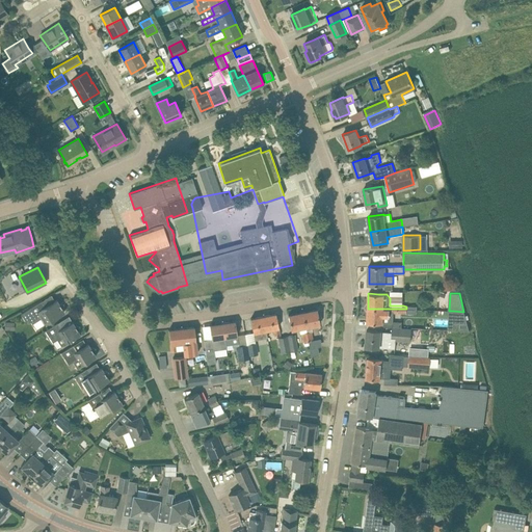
[(42,300),(21,314),(25,320),(31,321),(35,318),(36,320),(46,315),(50,321),(58,316),(60,316),(61,314),(64,312),(62,309),(63,303),(58,302),(56,299),(45,307),(42,300)]
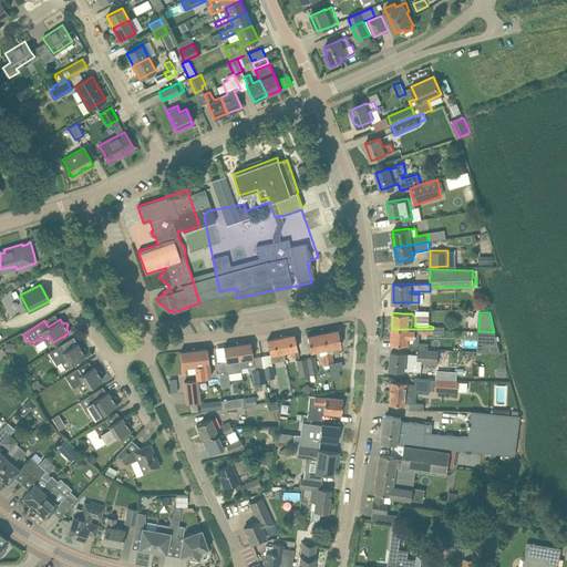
[(333,362),(332,352),(331,347),(341,346),(338,329),(322,332),(328,363),(333,362)]
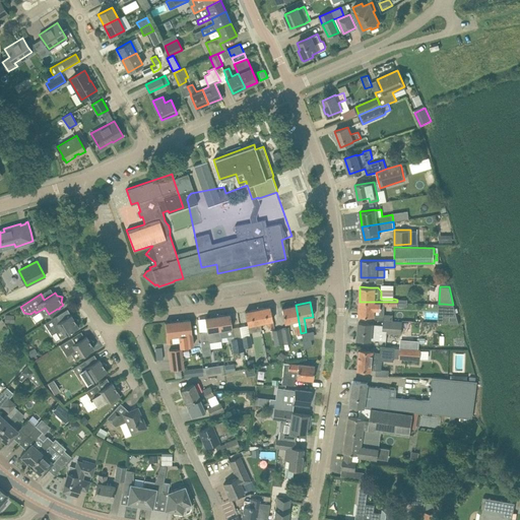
[(360,302),(359,315),(369,316),(372,316),(372,320),(380,320),(381,306),(381,302),(375,302),(360,302)]
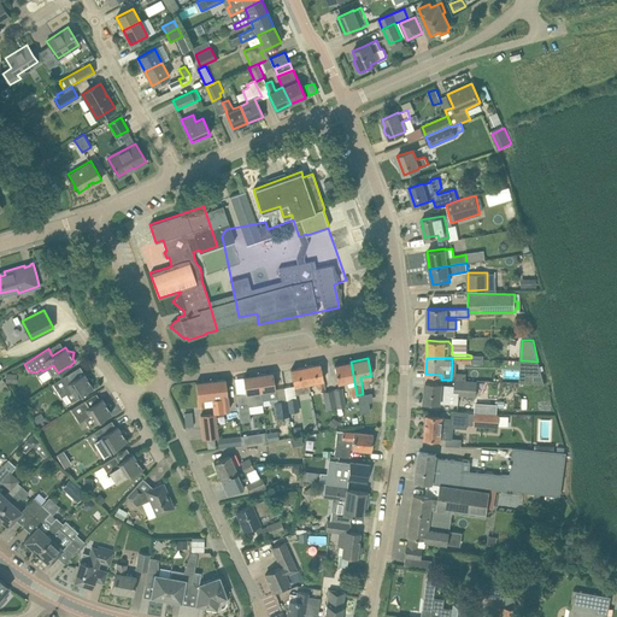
[(526,360),(526,371),(528,371),(528,383),(544,383),(541,371),(538,362),(526,360)]
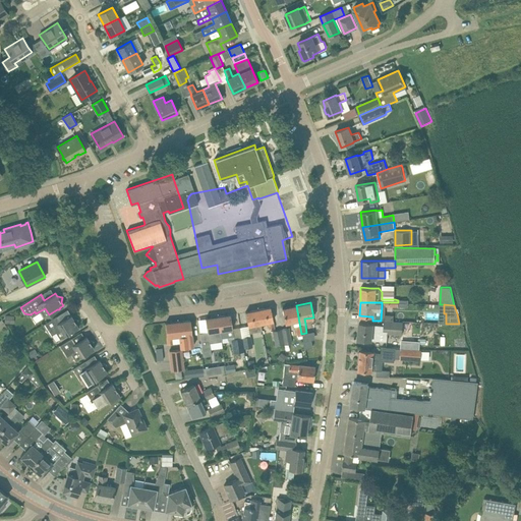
[(285,323),(292,322),(293,327),(295,326),(297,335),(301,334),(296,305),(282,308),(285,323)]
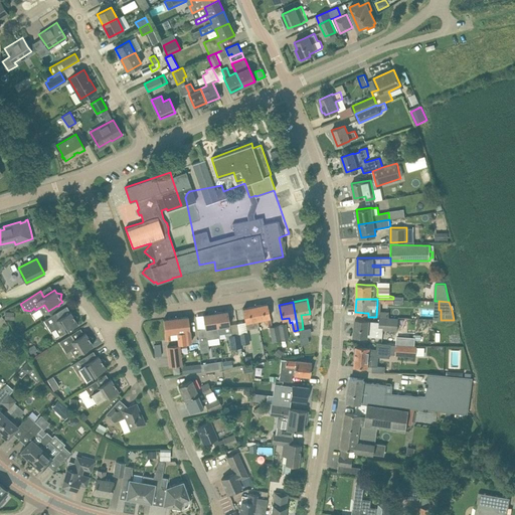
[(267,303),(254,306),(259,327),(258,320),(265,318),(266,325),(271,324),(267,303)]
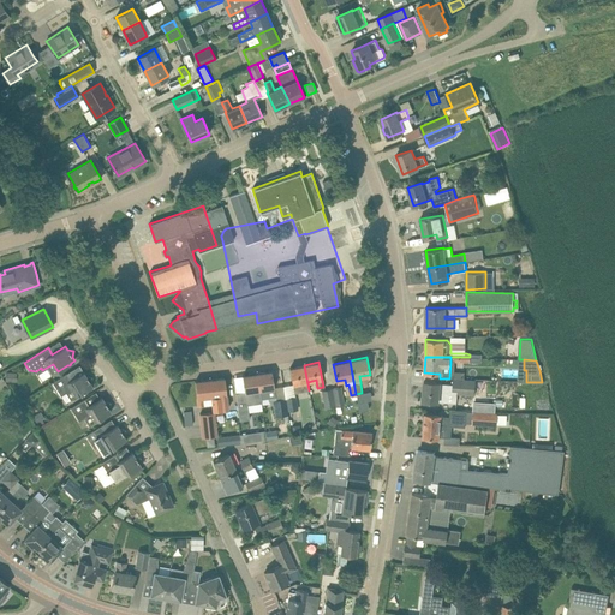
[(309,390),(304,365),(290,368),(294,393),(309,390)]
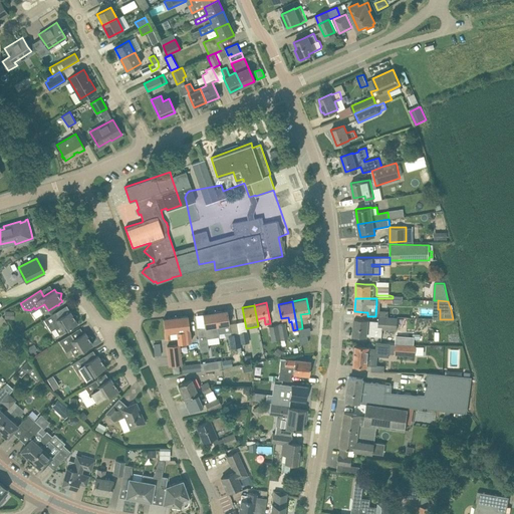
[(43,319),(51,330),(59,325),(63,331),(77,322),(75,320),(77,314),(71,313),(70,310),(59,317),(55,312),(47,317),(43,319)]
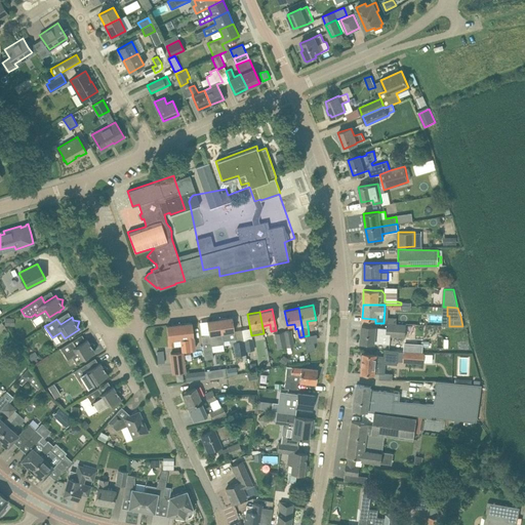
[(232,317),(218,319),(221,340),(235,338),(232,317)]
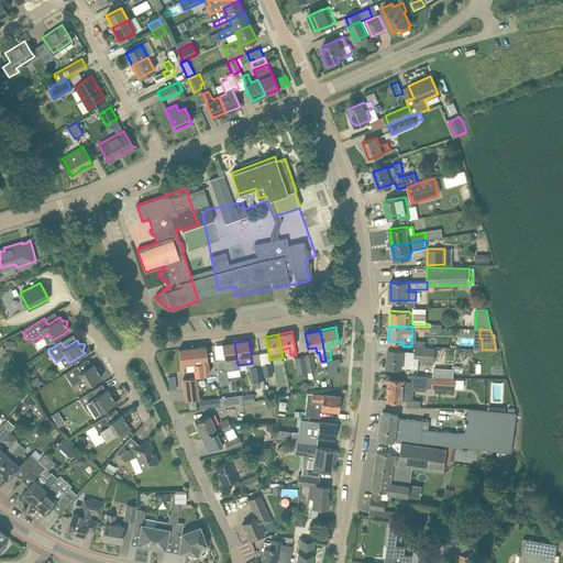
[(224,359),(216,360),(219,385),(228,384),(227,377),(225,370),(239,368),(238,365),(234,342),(222,343),(222,344),(223,354),(224,359)]
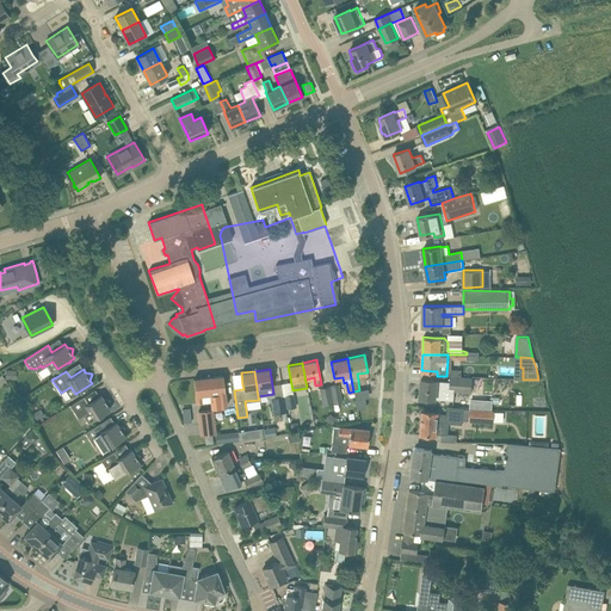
[(227,406),(223,375),(209,377),(210,394),(211,407),(227,406)]
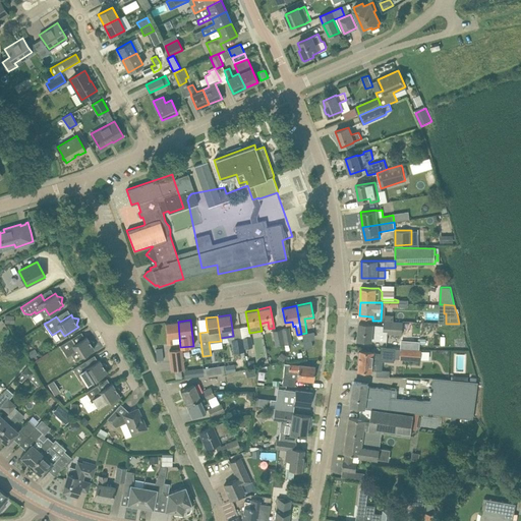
[(384,326),(384,333),(387,333),(402,335),(403,322),(384,321),(384,326)]
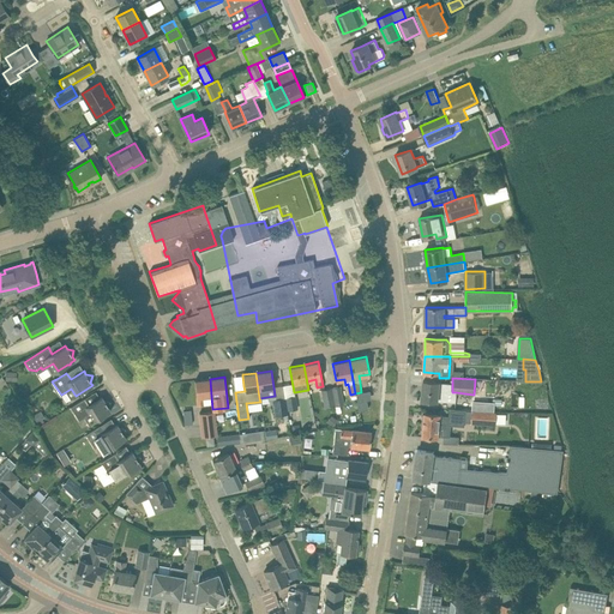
[(211,396),(210,379),(194,380),(198,405),(204,405),(203,397),(211,396)]
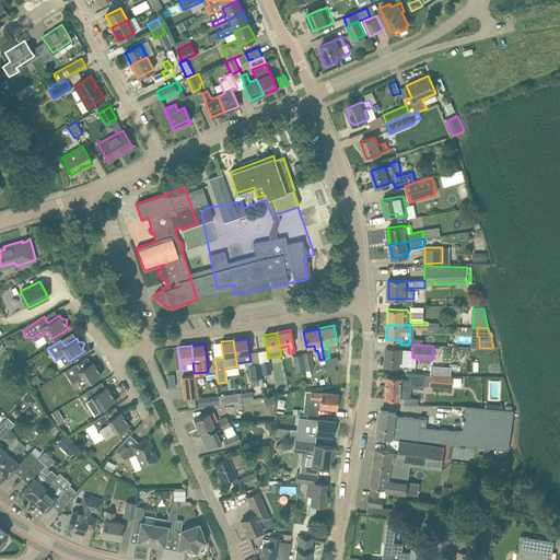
[(386,347),(385,364),(396,365),(399,365),(408,366),(413,366),(415,365),(416,365),(416,358),(412,358),(412,350),(409,350),(400,349),(400,348),(397,348),(386,347)]
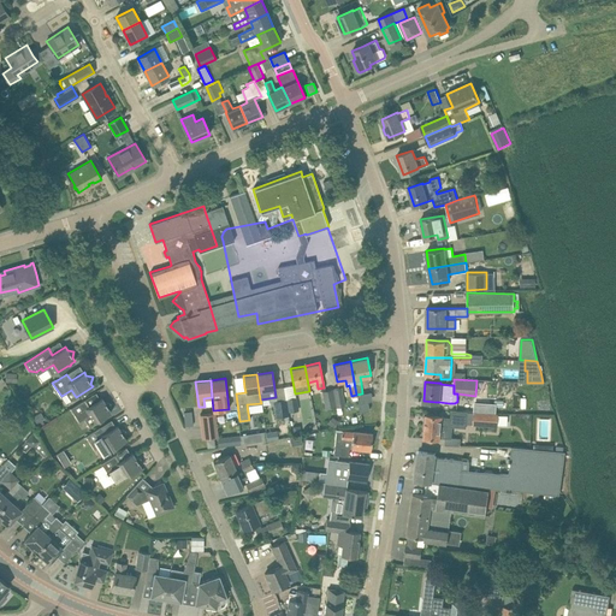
[(345,406),(342,386),(333,389),(337,407),(345,406)]
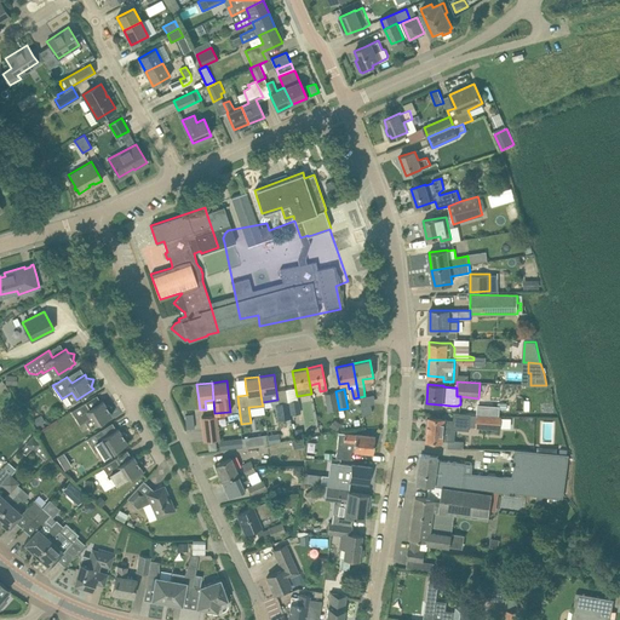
[(325,394),(327,411),(338,409),(334,391),(325,394)]
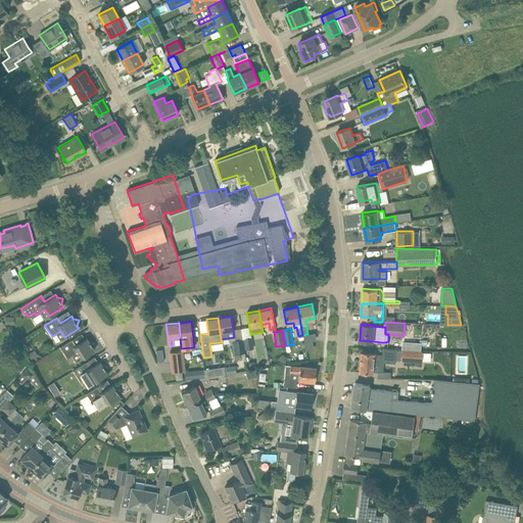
[(243,339),(242,339),(244,353),(246,353),(246,355),(252,354),(252,349),(254,349),(252,337),(243,339)]
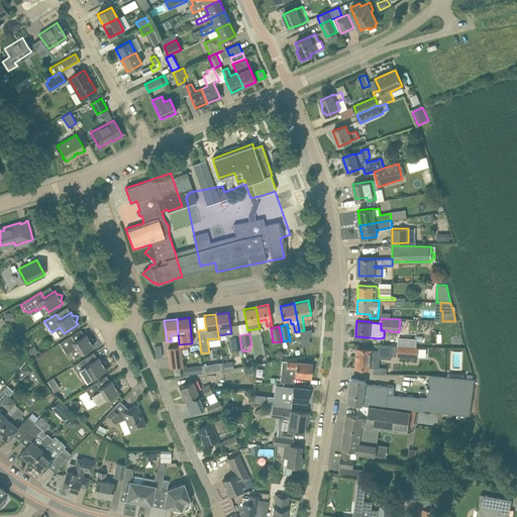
[(60,342),(67,354),(76,348),(79,354),(93,346),(92,343),(93,337),(87,336),(86,334),(75,340),(71,335),(60,342)]
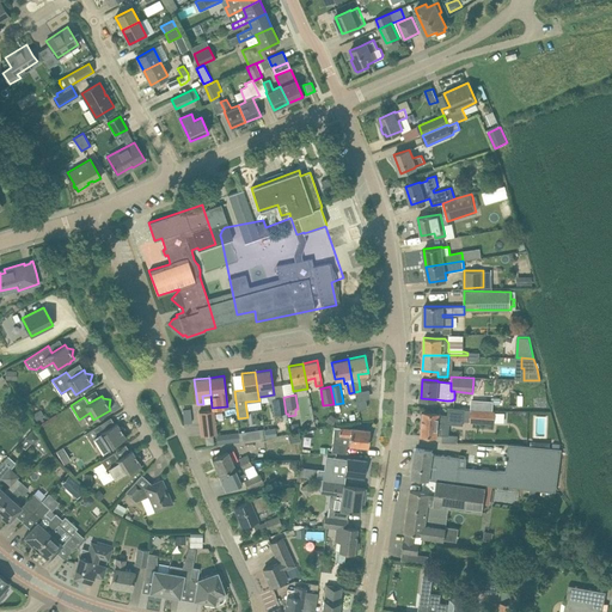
[(286,414),(283,397),(271,398),(273,403),(274,416),(286,414)]
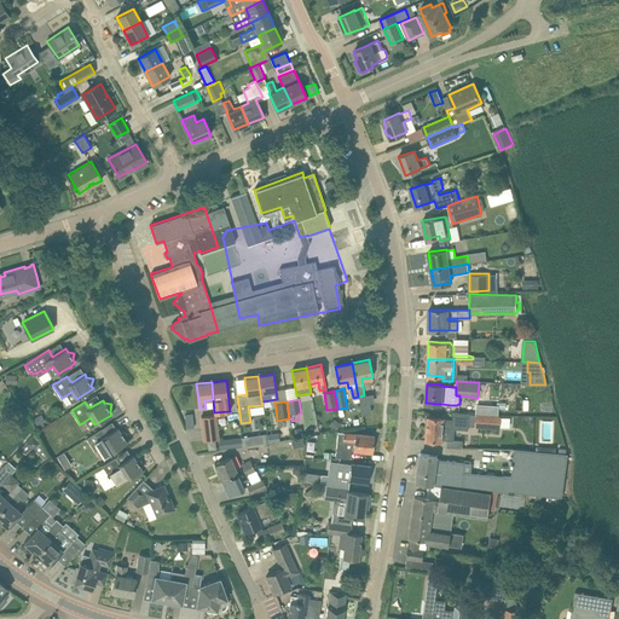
[(360,404),(363,414),(371,412),(369,403),(360,404)]
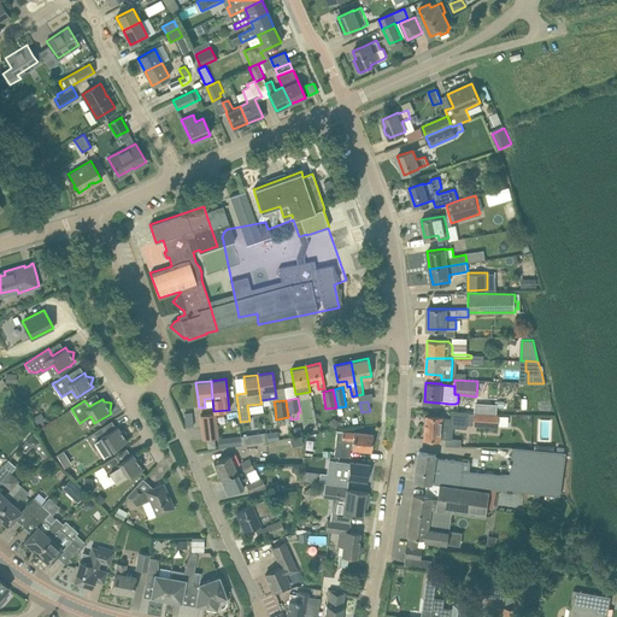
[(475,412),(495,413),(495,404),(475,403),(475,412)]
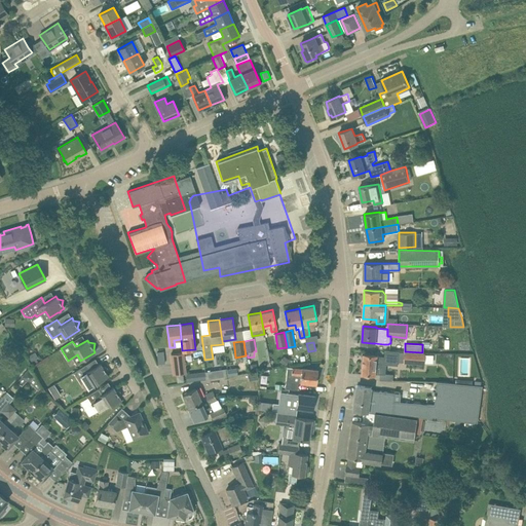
[(376,363),(399,365),(399,358),(404,359),(404,362),(425,364),(425,353),(415,352),(405,351),(400,351),(385,350),(385,357),(364,354),(363,374),(375,375),(376,363)]
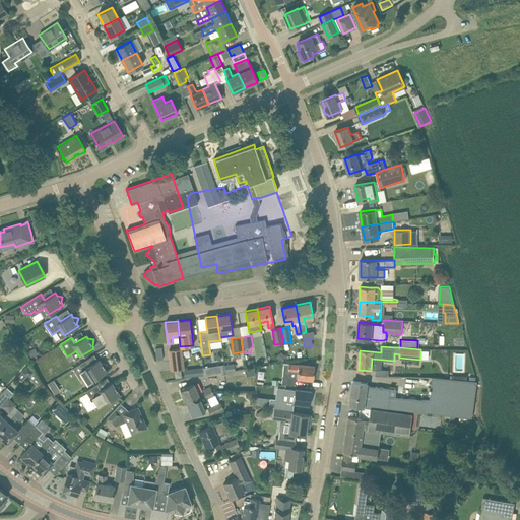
[(169,349),(171,370),(183,369),(181,348),(169,349)]
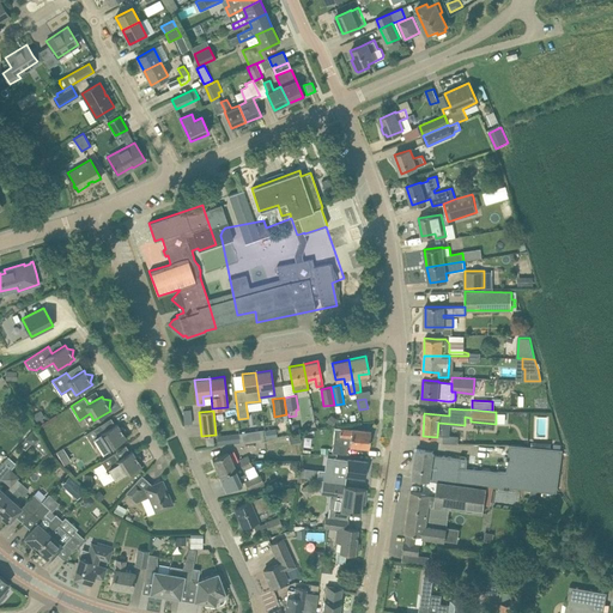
[(85,434),(95,448),(104,441),(109,448),(126,438),(123,435),(125,428),(119,426),(116,423),(103,431),(99,425),(85,434)]
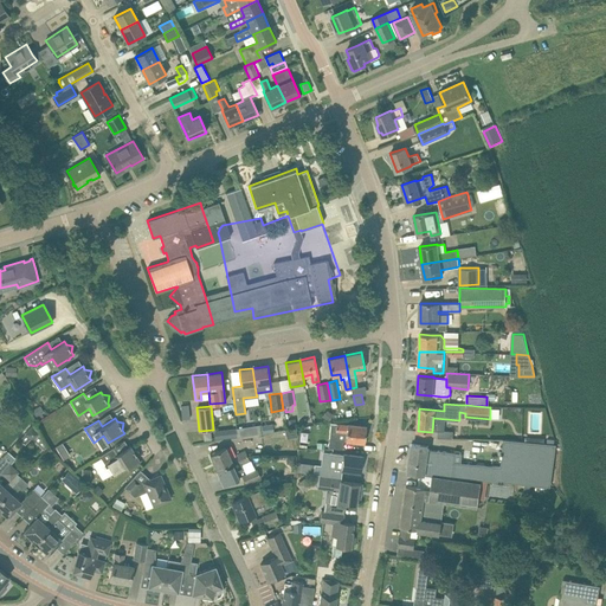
[(262,424),(237,429),(238,437),(263,432),(262,424)]
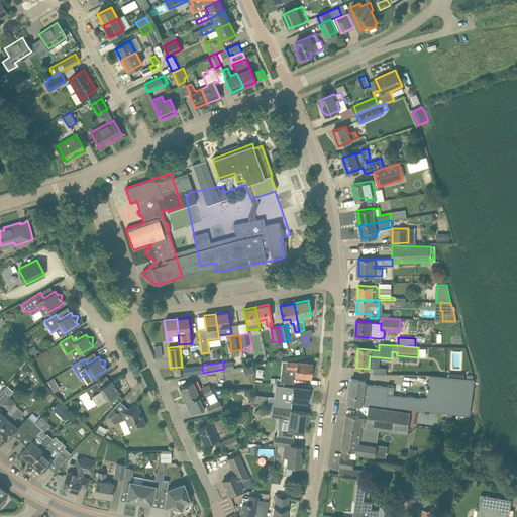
[(232,362),(223,363),(224,370),(233,369),(232,362)]
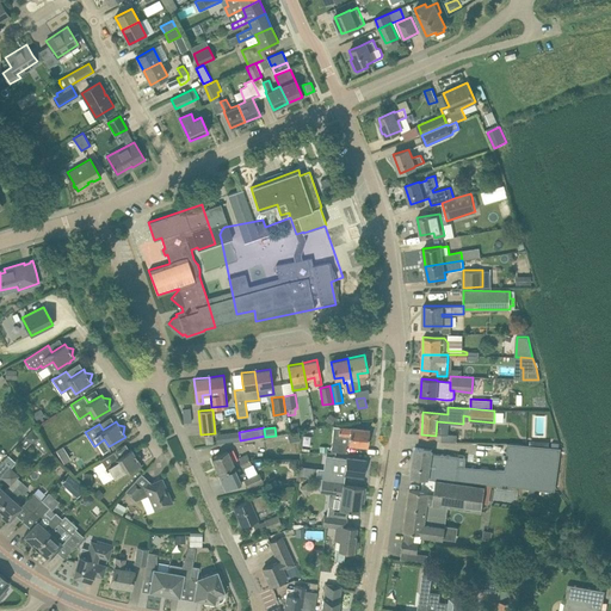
[(369,430),(357,429),(350,427),(350,429),(339,427),(339,429),(333,429),(331,451),(345,452),(346,444),(368,445),(369,430)]
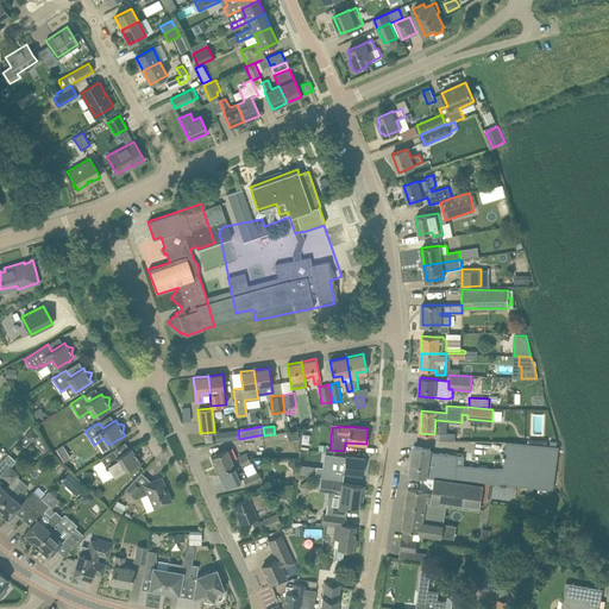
[(237,429),(227,431),(228,440),(238,439),(237,429)]
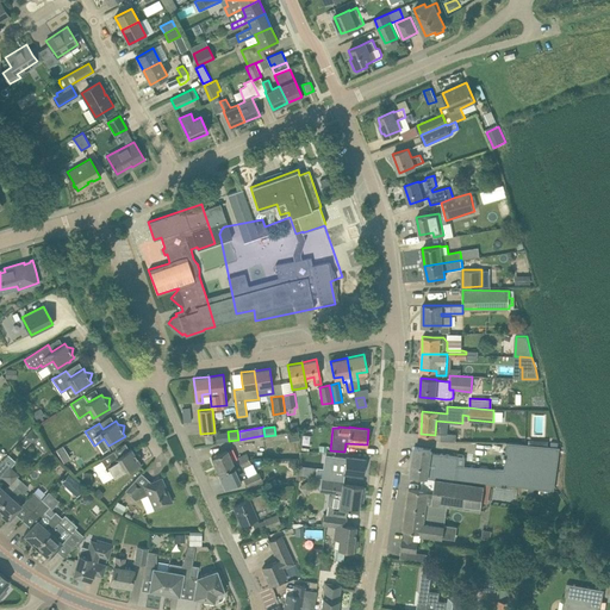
[(434,485),(484,492),(485,484),(491,484),(518,486),(536,487),(540,489),(552,490),(554,490),(560,447),(558,447),(559,442),(551,441),(551,446),(508,442),(505,456),(504,456),(503,459),(505,460),(504,471),(456,465),(459,455),(441,453),(430,452),(431,449),(415,447),(414,455),(412,454),(411,465),(412,465),(411,475),(435,478),(434,485)]
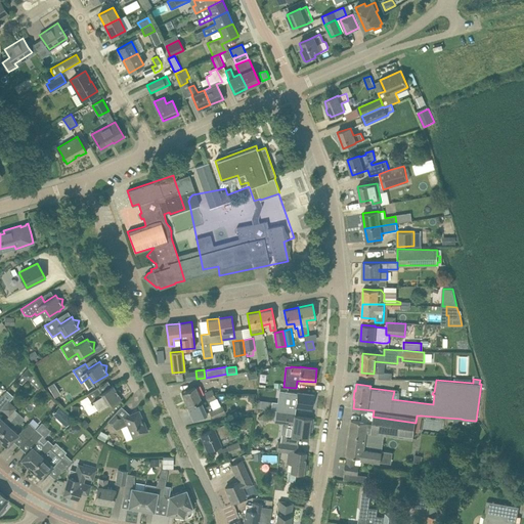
[(53,383),(48,386),(51,392),(57,388),(53,383)]
